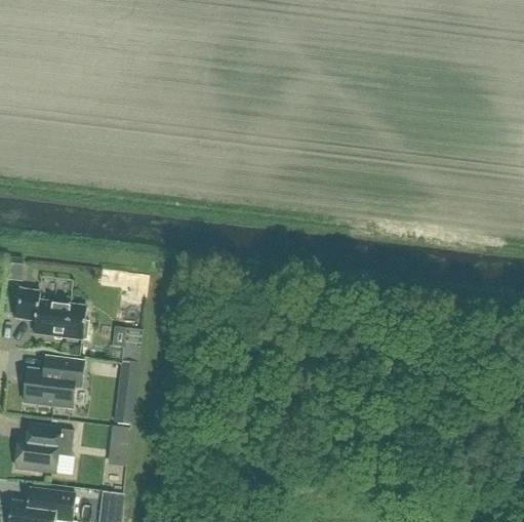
[(9,257),(7,278),(21,280),(23,259),(9,257)]
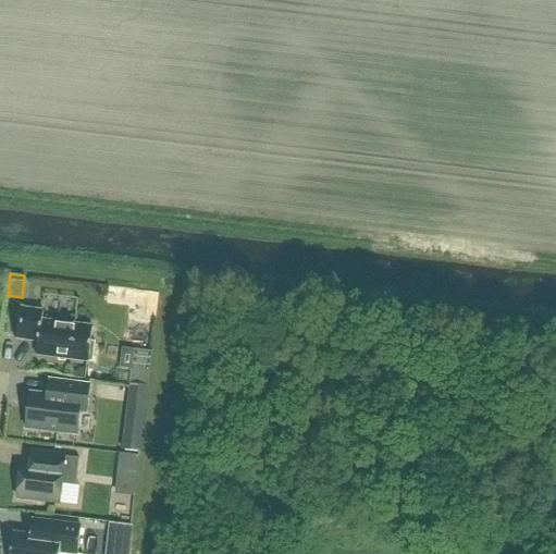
[(13,336),(37,340),(36,353),(91,360),(95,340),(90,340),(93,324),(41,318),(42,309),(17,306),(13,336)]
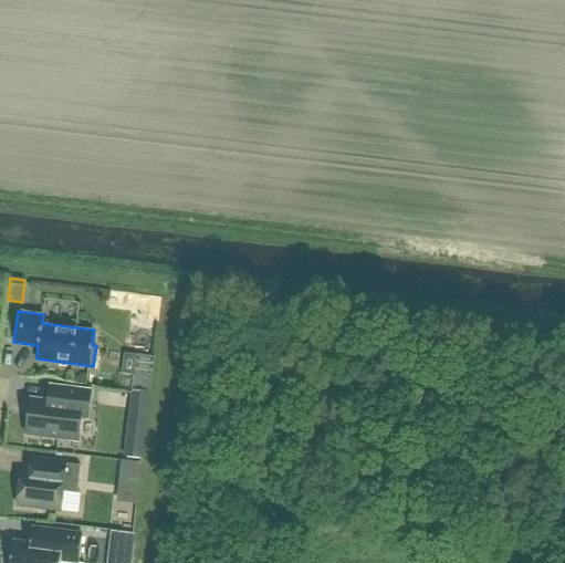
[(137,355),(133,387),(149,388),(154,357),(137,355)]
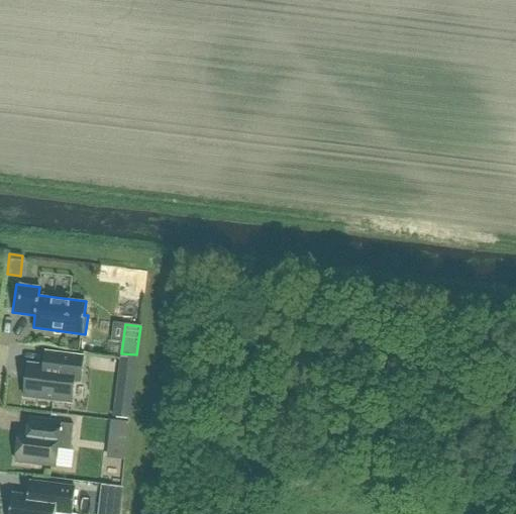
[(27,363),(23,396),(71,402),(74,381),(79,381),(83,355),(45,350),(43,365),(27,363)]
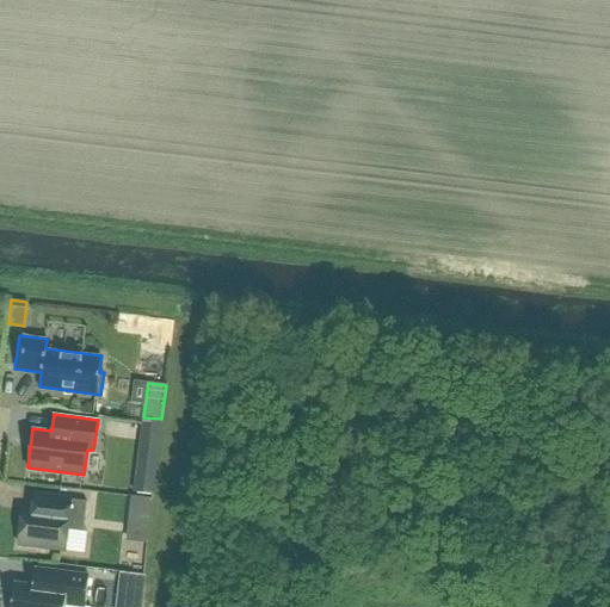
[(142,420),(140,439),(159,441),(161,422),(142,420)]
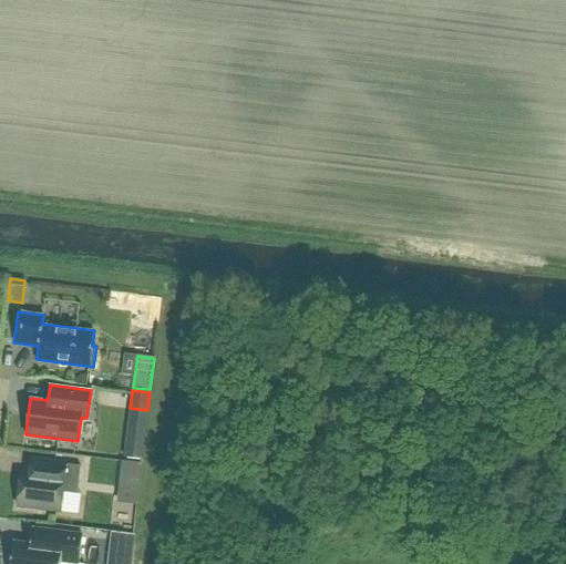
[(126,438),(124,455),(141,458),(143,440),(126,438)]
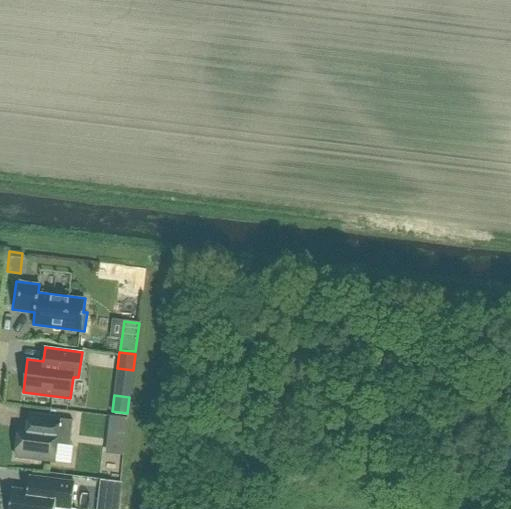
[(15,456),(54,461),(56,443),(69,444),(72,419),(47,416),(28,414),(26,427),(19,426),(18,431),(15,433),(14,440),(17,443),(15,456)]
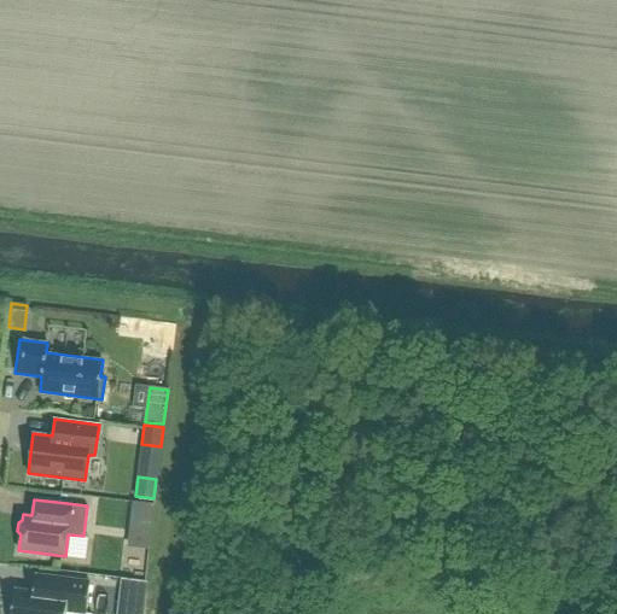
[(131,522),(128,544),(147,547),(150,525),(131,522)]
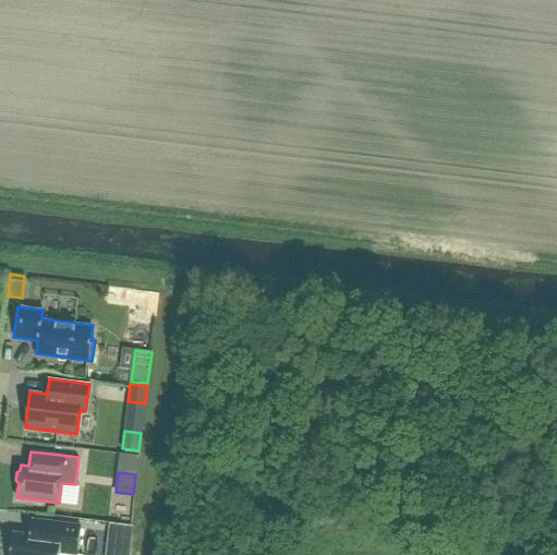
[(28,535),(12,533),(9,554),(58,554),(59,551),(76,553),(80,526),(31,520),(28,535)]
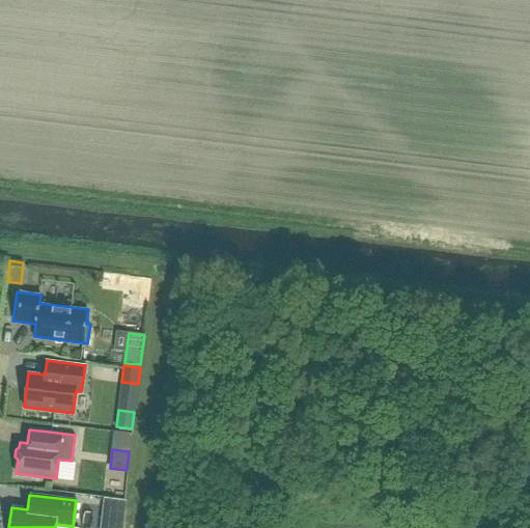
[(104,503),(103,516),(121,518),(122,505),(104,503)]
